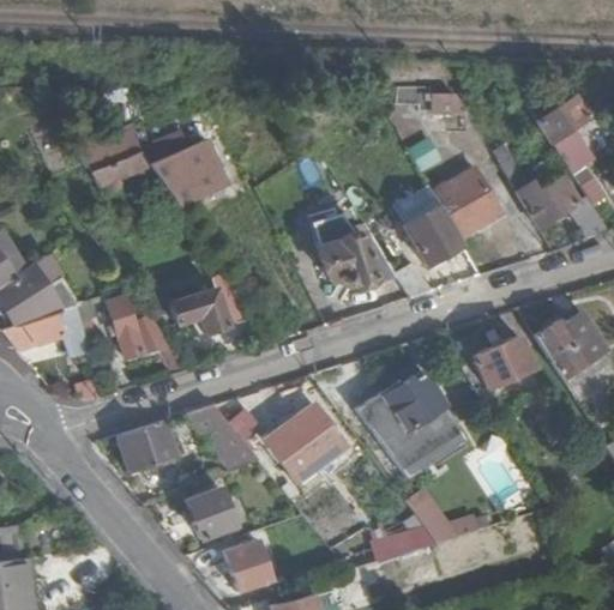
[(570,79),(527,108),(546,134),(587,195),(597,188),(578,158),(585,152),(567,121),(600,98),(589,83),(570,79)]
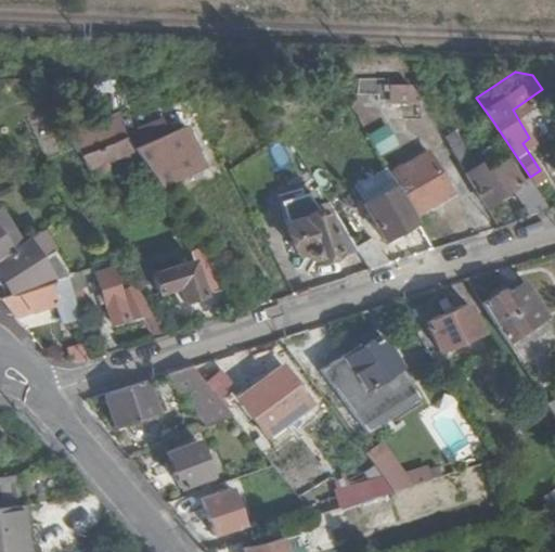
[(302,94),(304,84),(287,82),(287,93),(302,94)]
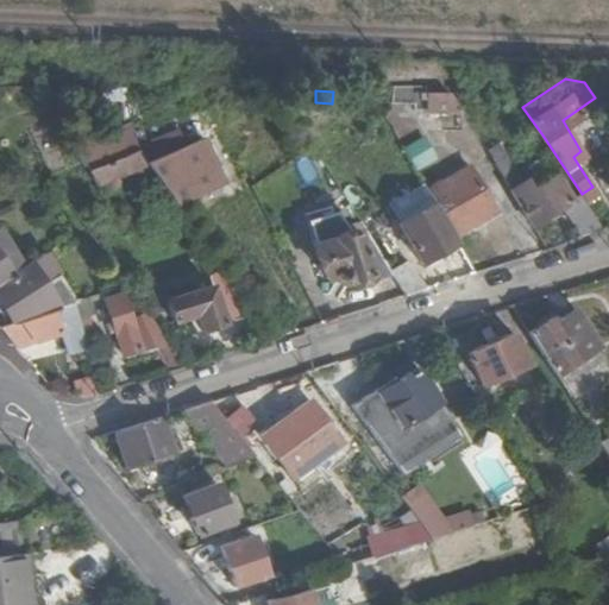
[(462,111),(450,90),(425,90),(425,111),(462,111)]
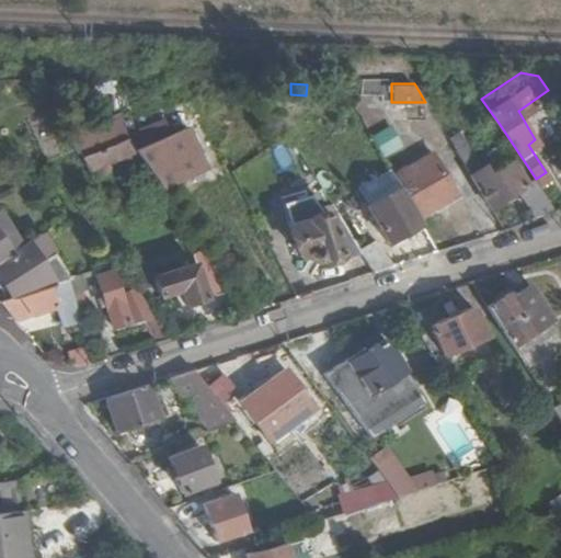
[(129,114),(122,116),(126,138),(127,139),(134,136),(129,114)]
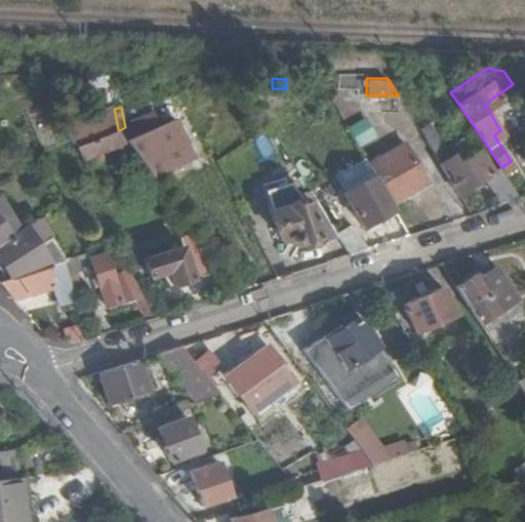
[(119,130),(127,143),(133,150),(155,178),(196,159),(177,120),(162,126),(157,113),(125,127),(119,130)]
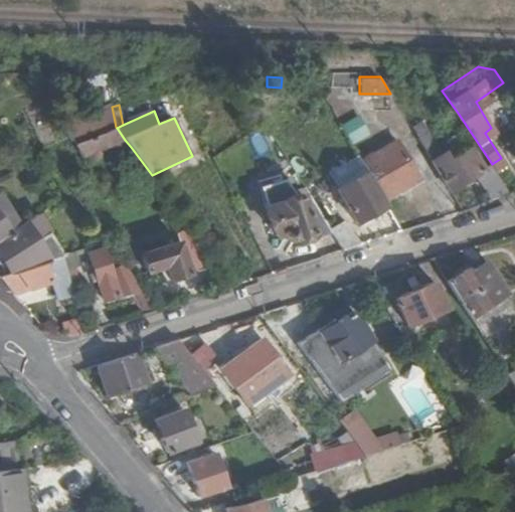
[(345,120),(355,138),(369,130),(359,112),(345,120)]
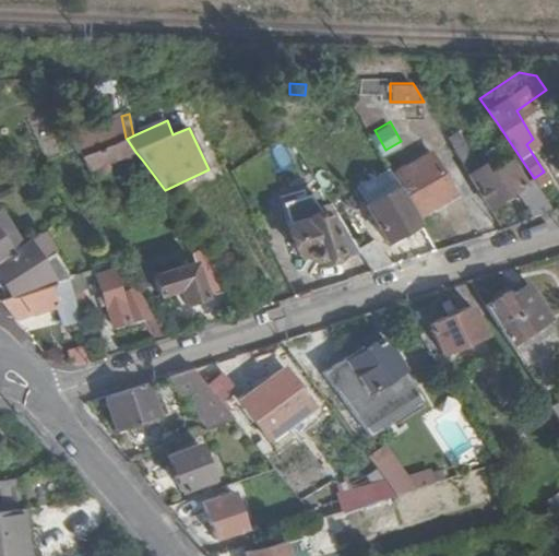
[(127,139),(126,138),(97,151),(103,166),(125,157),(131,165),(142,160),(135,152),(127,139)]
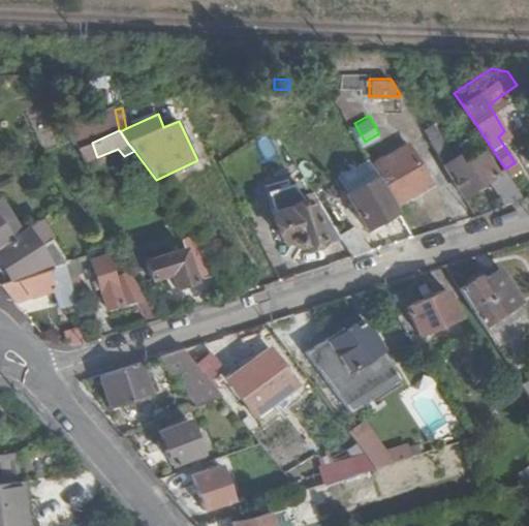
[(431,143),(464,196),(499,174),(479,143),(456,158),(441,135),(431,143)]
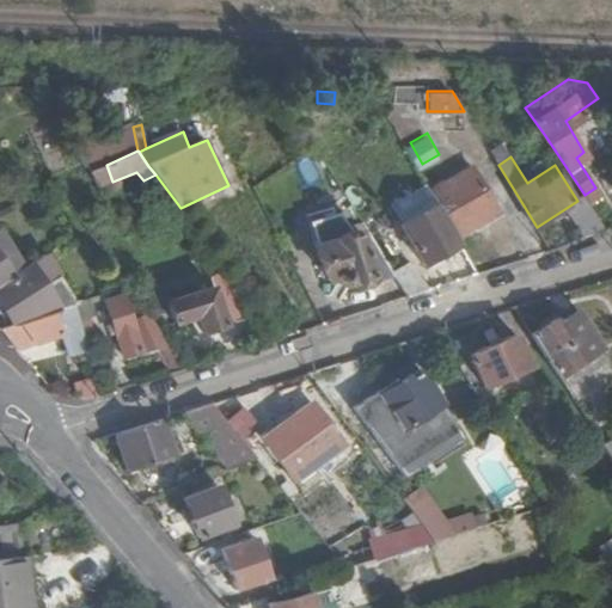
[(106,165),(91,172),(102,196),(116,190),(112,182),(106,165)]
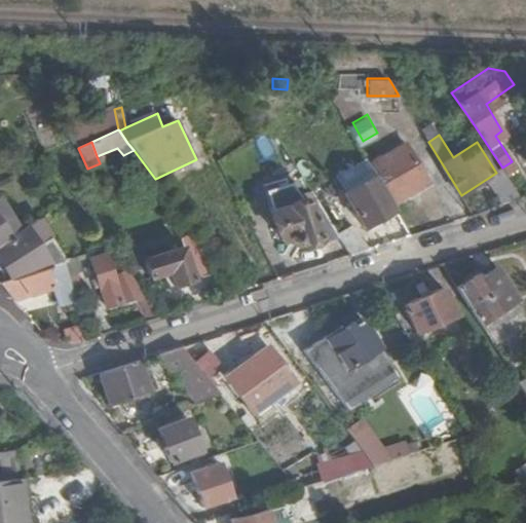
[(408,145),(373,165),(379,177),(396,203),(431,182),(408,145)]
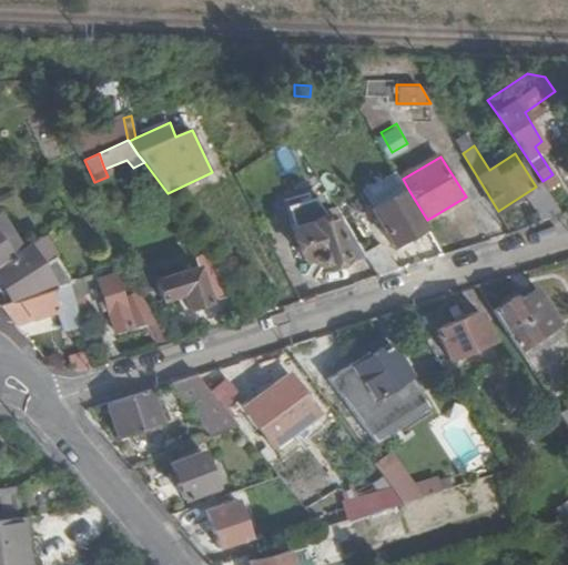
[(368,193),(378,210),(409,191),(403,179),(399,173),(368,193)]
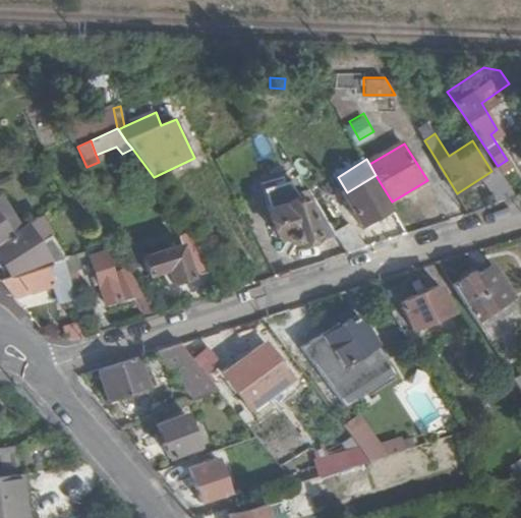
[(365,224),(395,206),(392,202),(375,175),(347,192),(346,192),(365,224)]
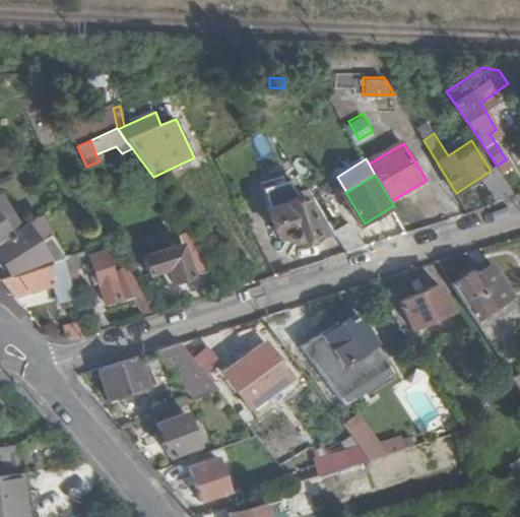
[(300,242),(321,235),(320,233),(309,196),(305,197),(289,180),(265,187),(279,237),(291,233),(300,242)]
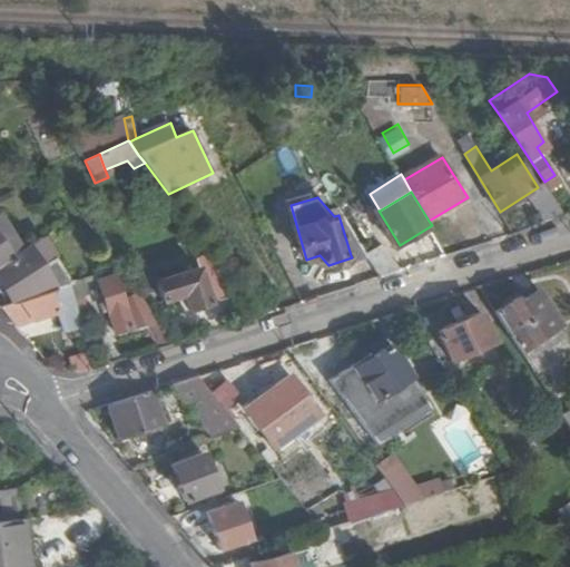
[(351,255),(367,250),(340,207),(328,209),(334,216),(338,215),(351,255)]
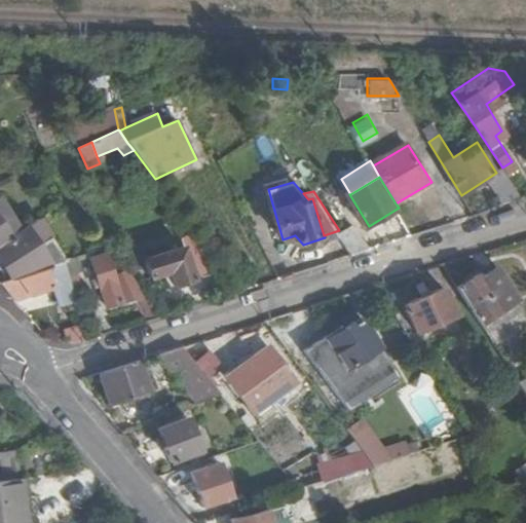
[(0,248),(14,238),(0,217),(0,248)]
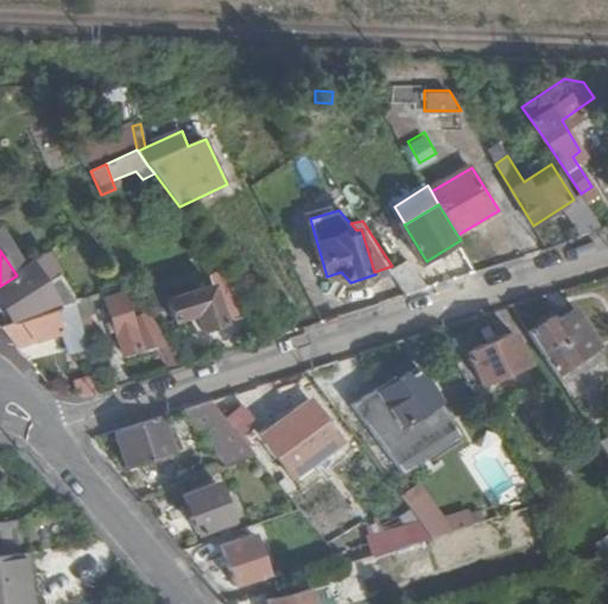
[(412,256),(392,264),(403,291),(423,284),(412,256)]
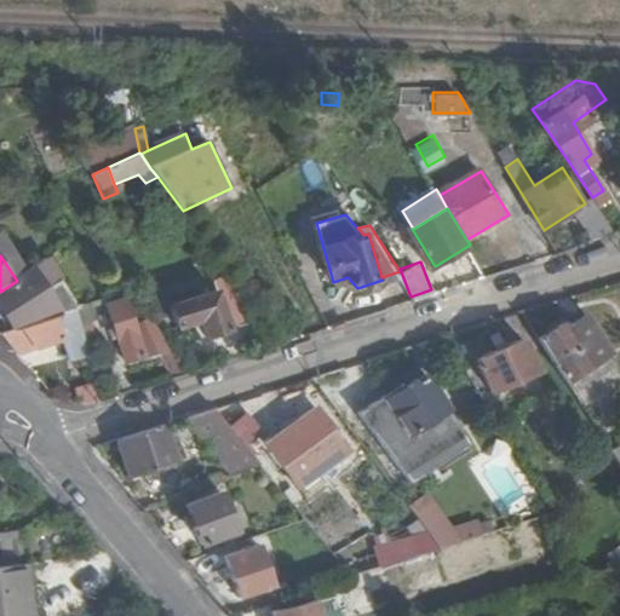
[(17,281),(0,292),(0,301),(17,327),(64,311),(35,268),(17,281)]
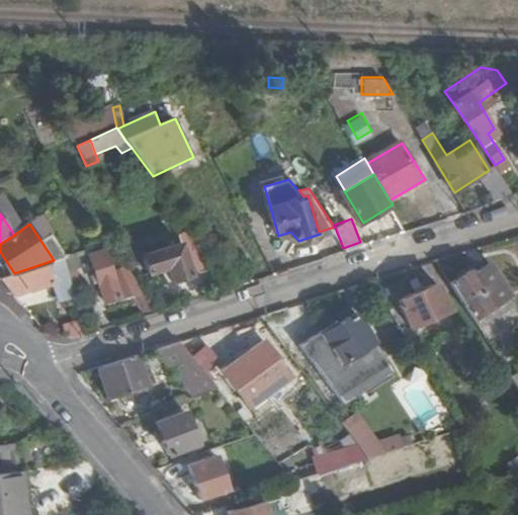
[(185,244),(146,255),(152,272),(171,266),(175,280),(208,270),(200,245),(202,245),(189,227),(183,236),(185,244)]
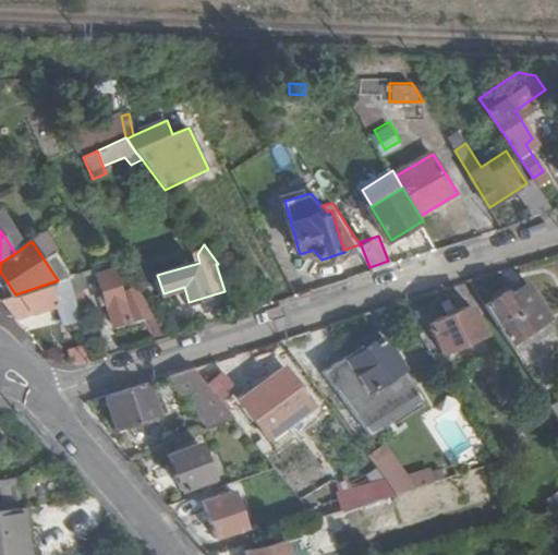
[(117,324),(147,314),(152,313),(137,286),(125,289),(119,268),(100,273),(117,324)]
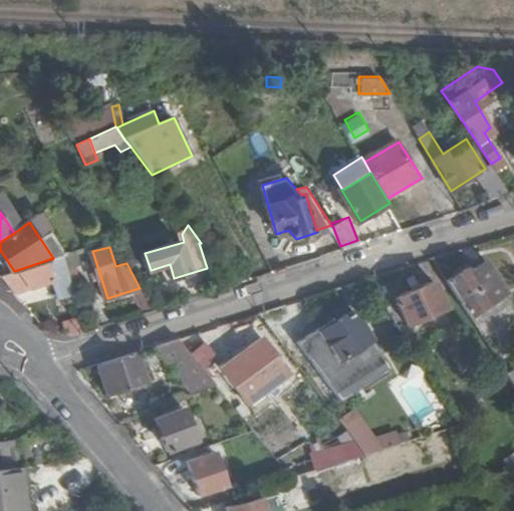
[(80,249),(53,258),(67,278),(81,273),(78,261),(82,260),(80,249)]
